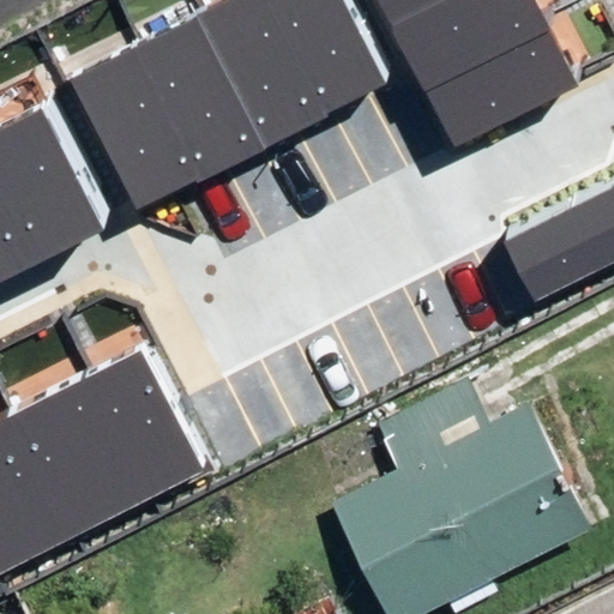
[(274,0),(233,0),(200,17),(266,145),(332,112),(274,0)]
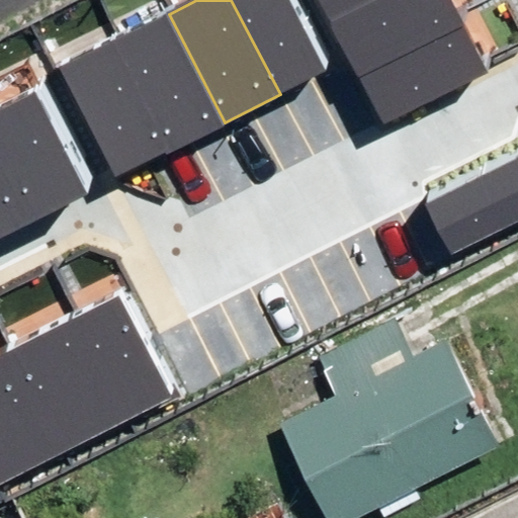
[(231,0),(280,94),(332,68),(296,0),(231,0)]
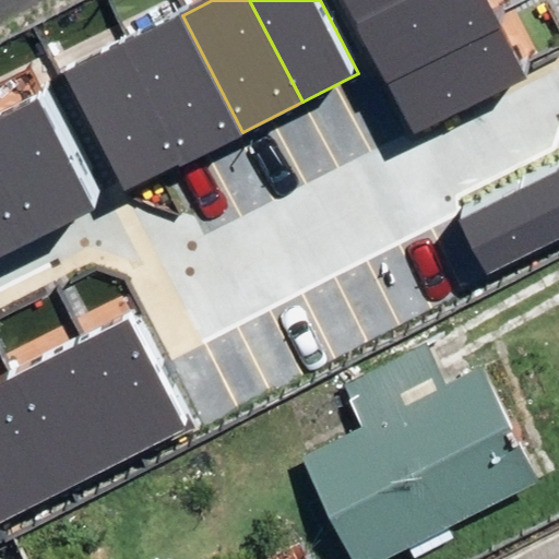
[(403,0),(344,0),(357,24),(403,0)]
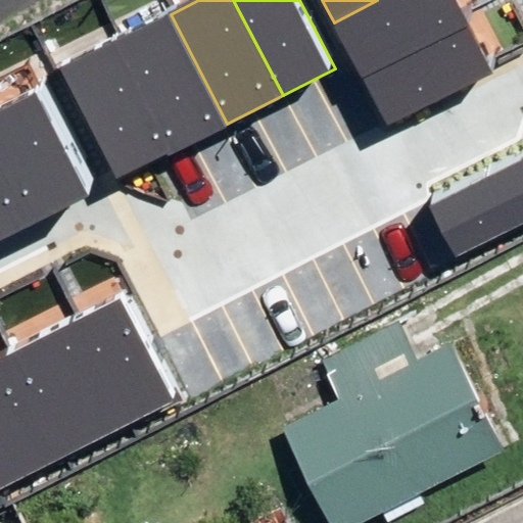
[(377,0),(334,22),(363,79),(468,25),(455,0),(377,0)]
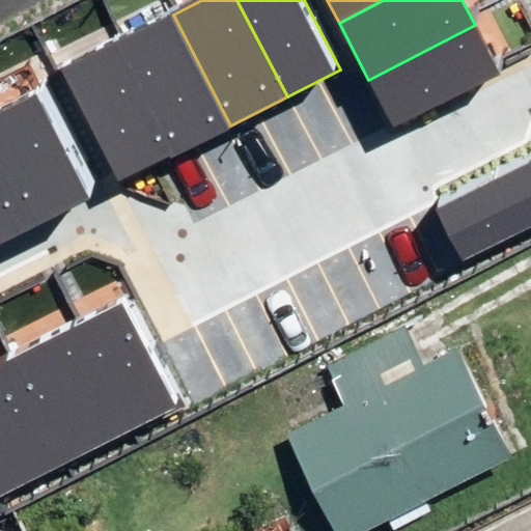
[(114,45),(171,156),(230,126),(173,15),(114,45)]
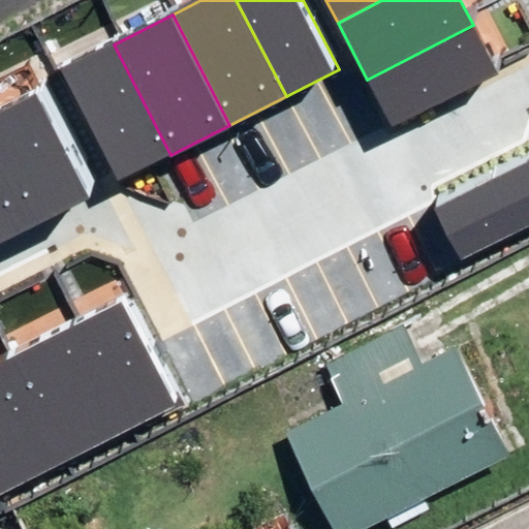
[(367,80),(393,129),(499,75),(473,25),(367,80)]
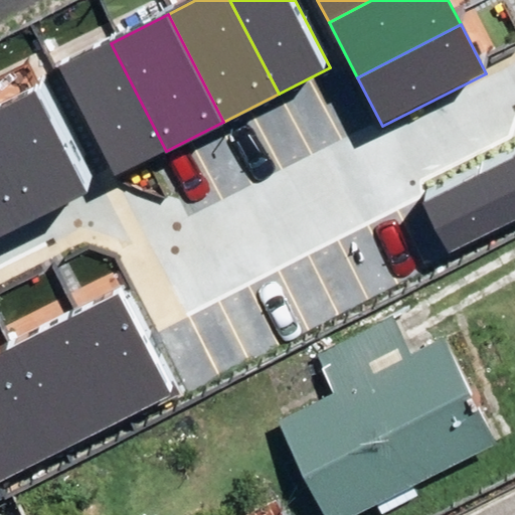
[(111,43),(61,68),(117,176),(166,151),(111,43)]
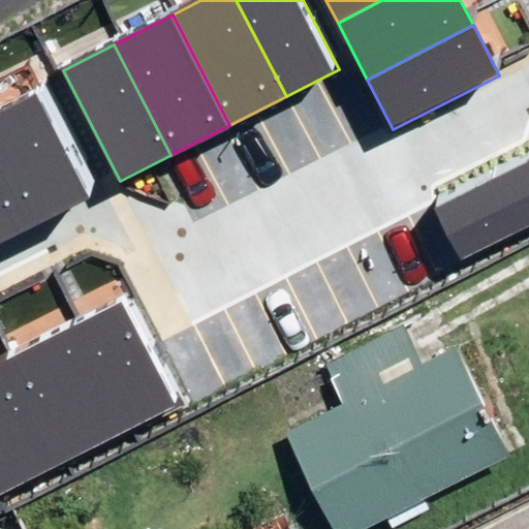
[(36,94),(0,112),(0,244),(90,199),(36,94)]
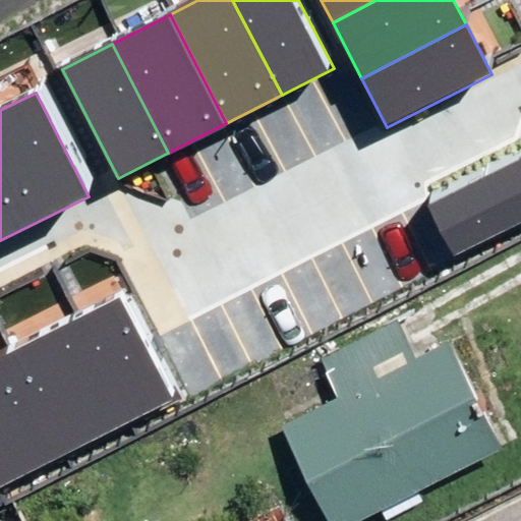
[(520,155),(428,203),(454,251),(520,217),(520,155)]
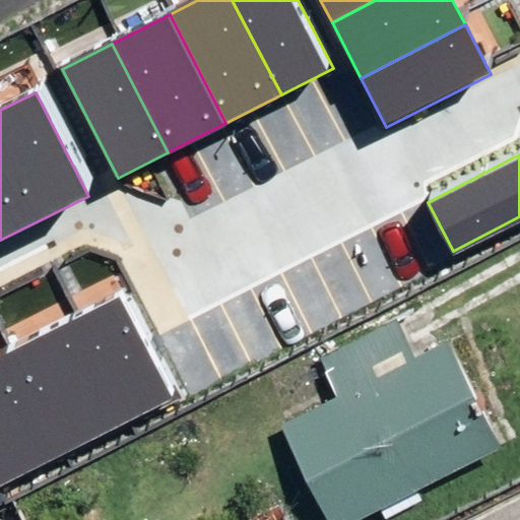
[(176,395),(123,293),(66,322),(120,425),(176,395)]
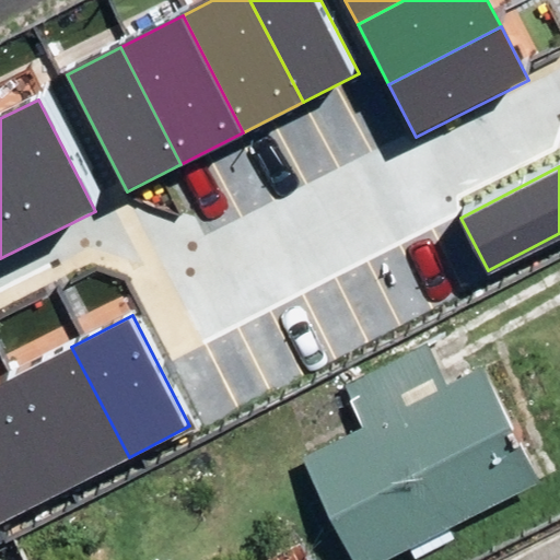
[(129,457),(71,347),(7,381),(65,491),(129,457)]
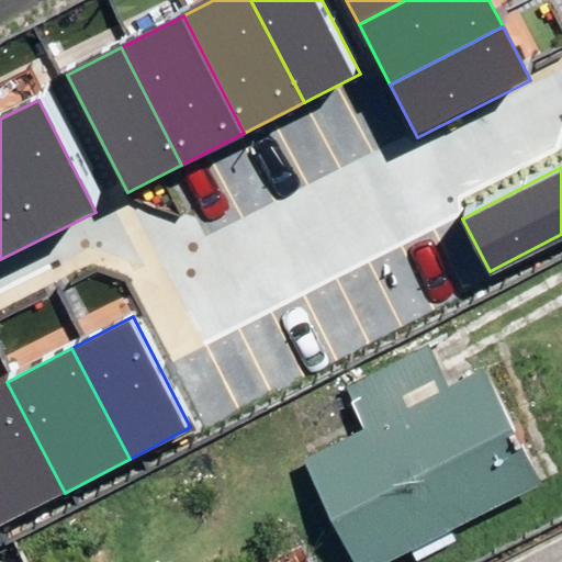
[(355,561),(379,561),(538,482),(480,368),(445,384),(429,353),(346,395),(362,426),(302,457),(355,561)]
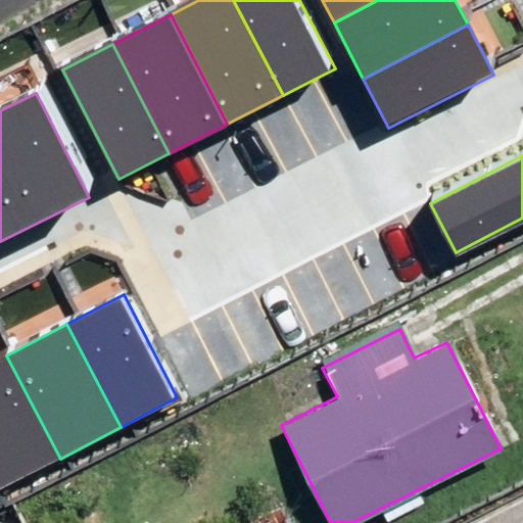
[(0,488),(60,459),(6,355),(0,358),(0,488)]
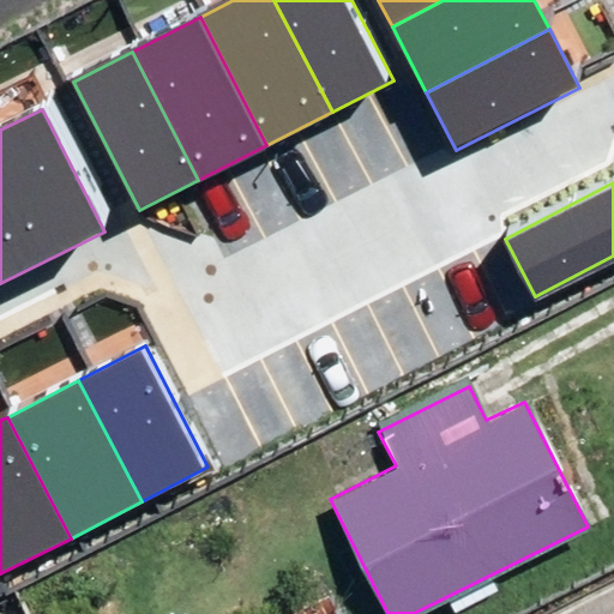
[(336,613),(326,595),(289,613),(336,613)]
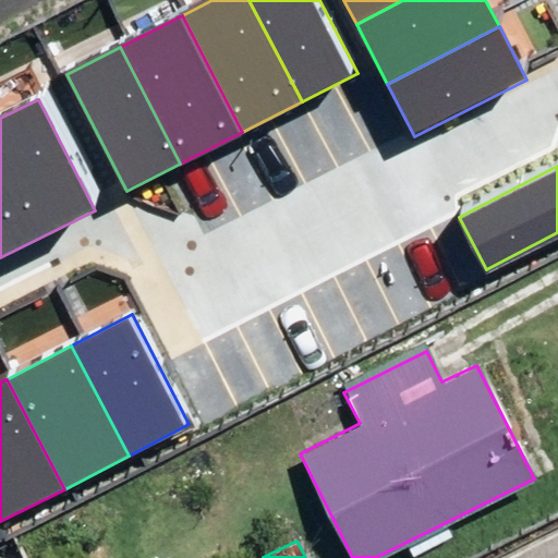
All buildings are outlined.
